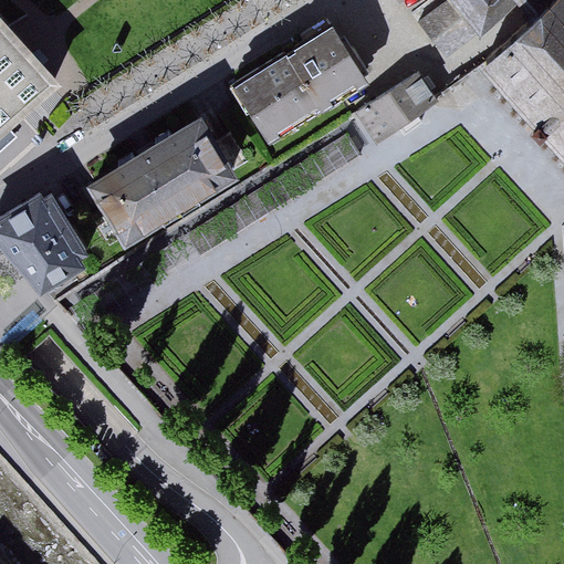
[(445,0),(448,2),(477,33),(479,35),(519,0),(445,0)]
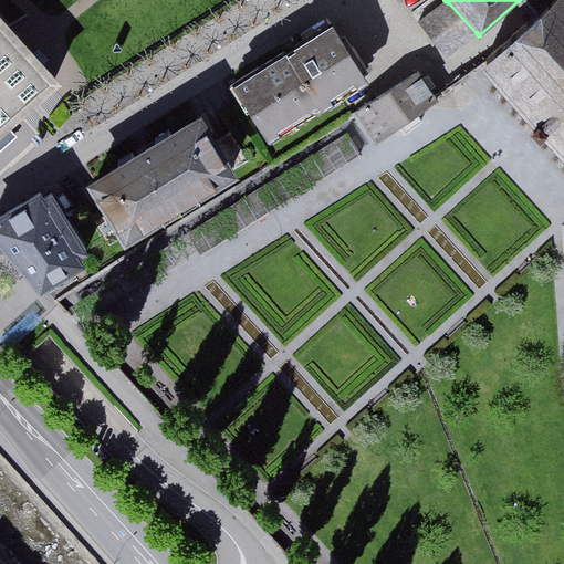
[(563,0),(554,0),(544,10),(535,18),(480,69),(563,157),(563,0)]
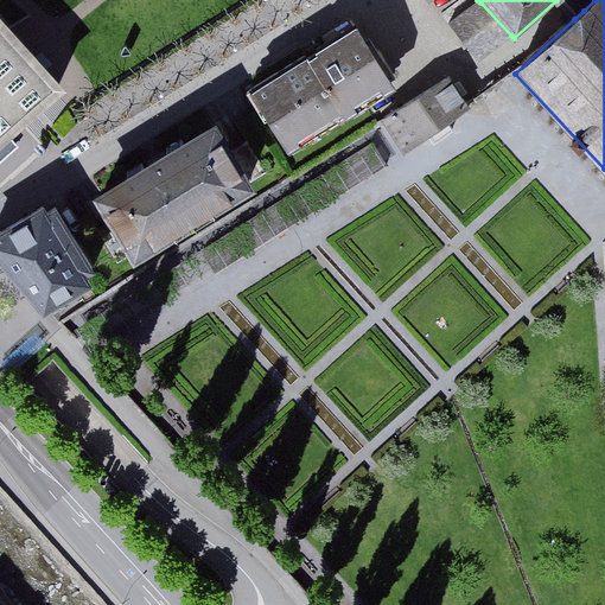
[(584,11),(573,0),(556,0),(574,19),(584,11)]
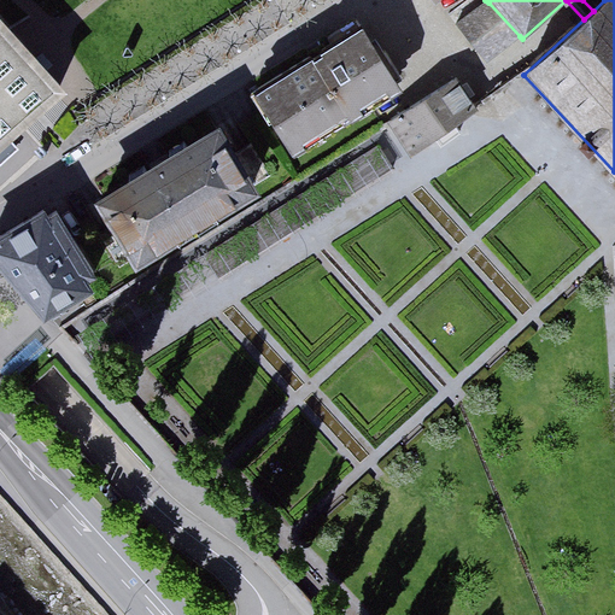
[(520,36),(488,3),(458,28),(485,62),(520,36)]
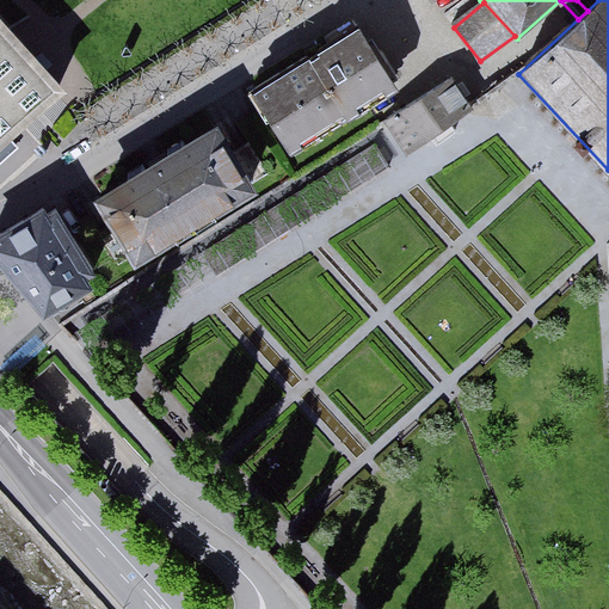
[(0,149),(66,92),(0,19),(0,149)]
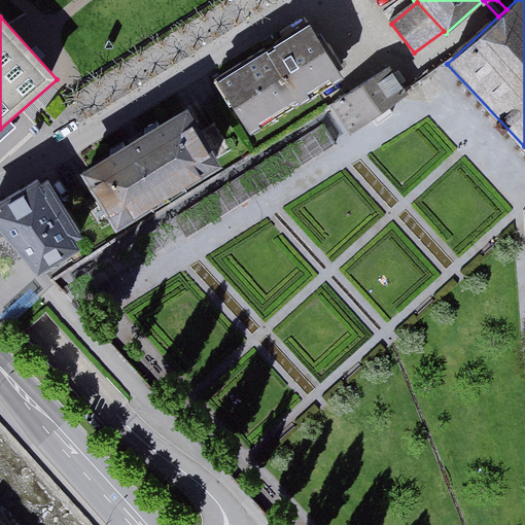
[(343,75),(309,24),(215,85),(249,137),(343,75)]
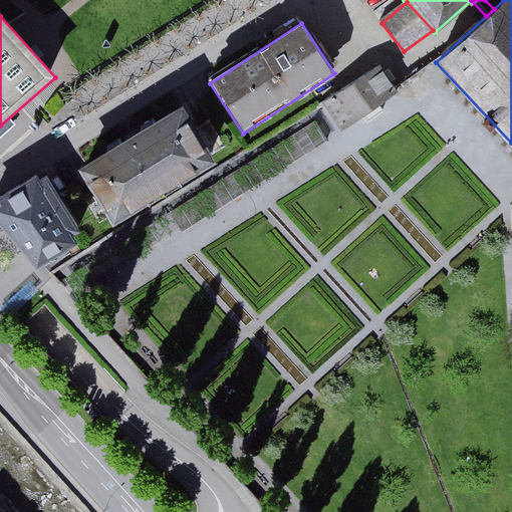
[(216,163),(182,105),(77,168),(110,225),(216,163)]
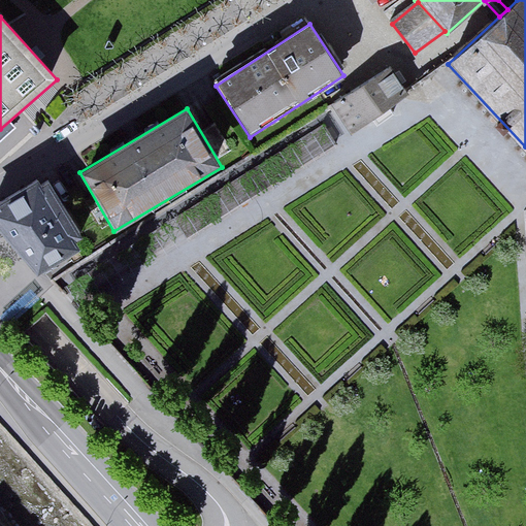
[(35,185),(0,209),(0,227),(38,282),(83,250),(35,185)]
